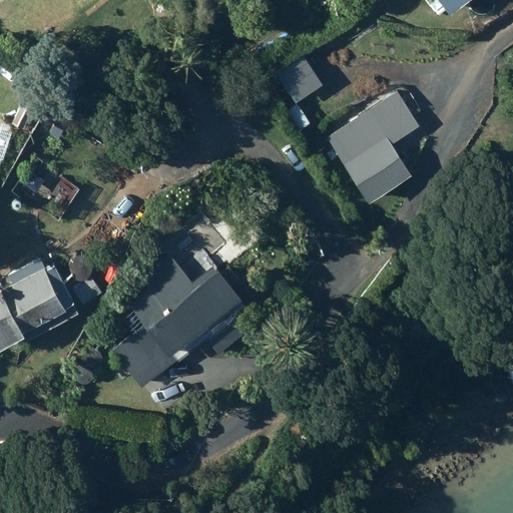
[(437,0),(449,16),(470,0),(437,0)]
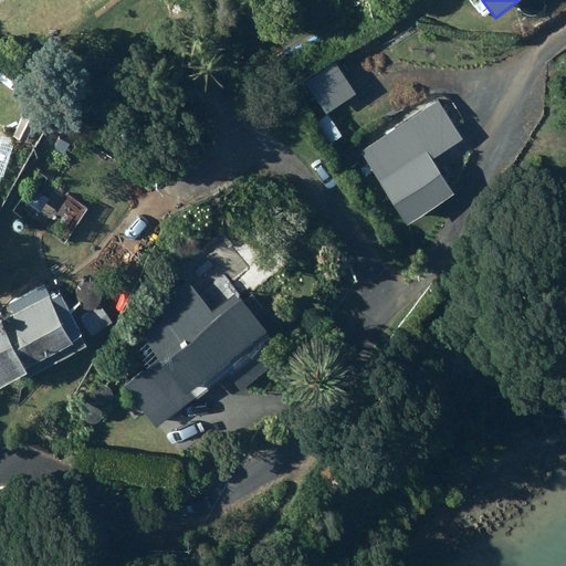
[(359,152),(406,224),(454,195),(432,159),(462,140),(438,103),(359,152)]
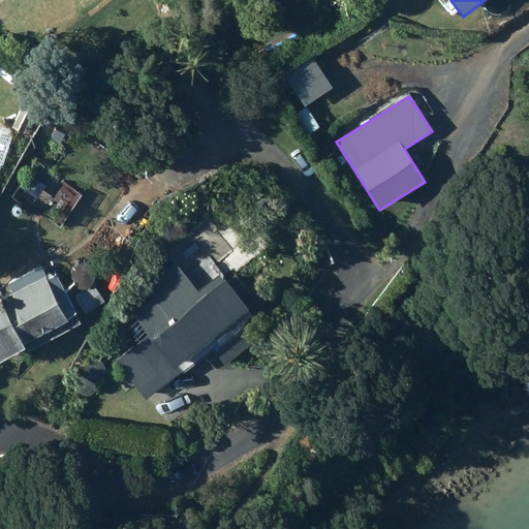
[(320,128),(307,107),(297,115),(310,135),(320,128)]
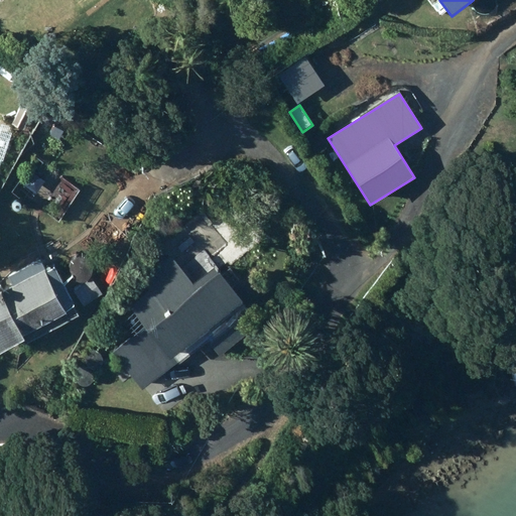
[(10,117),(17,129),(33,121),(27,108),(10,117)]
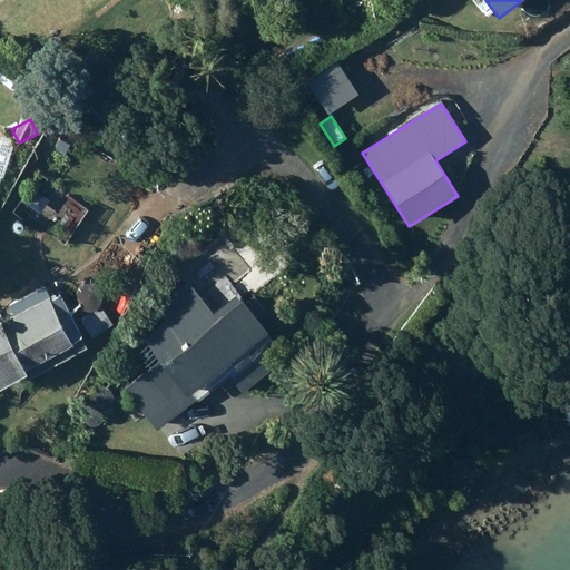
[(37,167),(55,177),(65,160),(47,150),(37,167)]
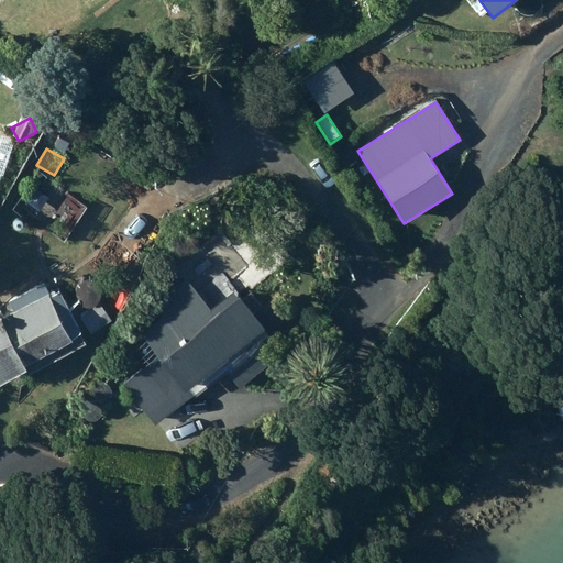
[(67,238),(89,208),(68,192),(47,223),(67,238)]
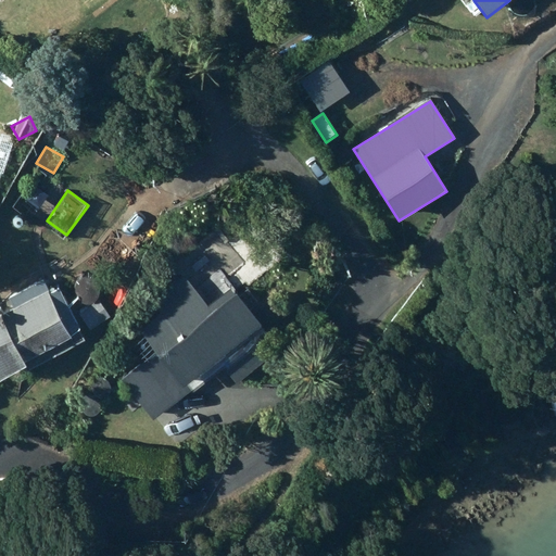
[(0,302),(0,380),(25,367),(23,363),(70,336),(67,332),(78,327),(50,275),(0,302)]
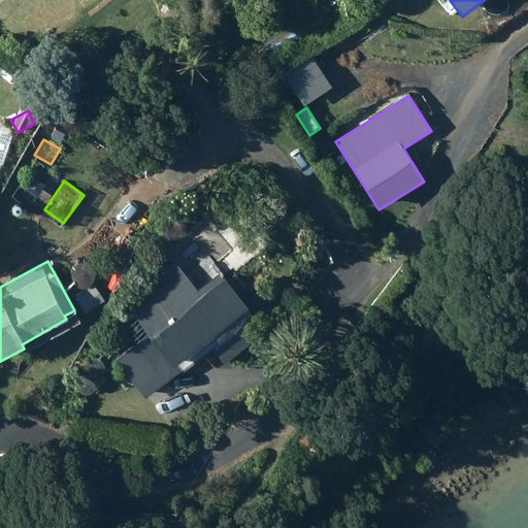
[(175,263),(145,287),(155,298),(132,315),(149,336),(116,361),(145,399),(178,373),(174,366),(235,320),(212,290),(202,298),(175,263)]
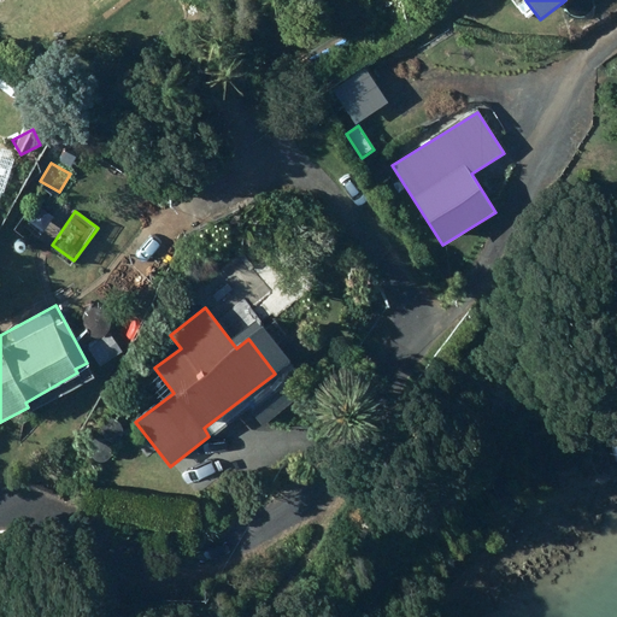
[(101,366),(122,352),(107,330),(87,346),(101,366)]
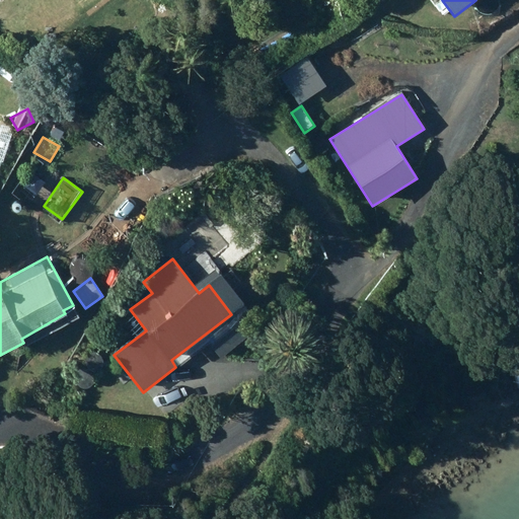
[(240,317),(209,343),(222,358),(253,332),(240,317)]
